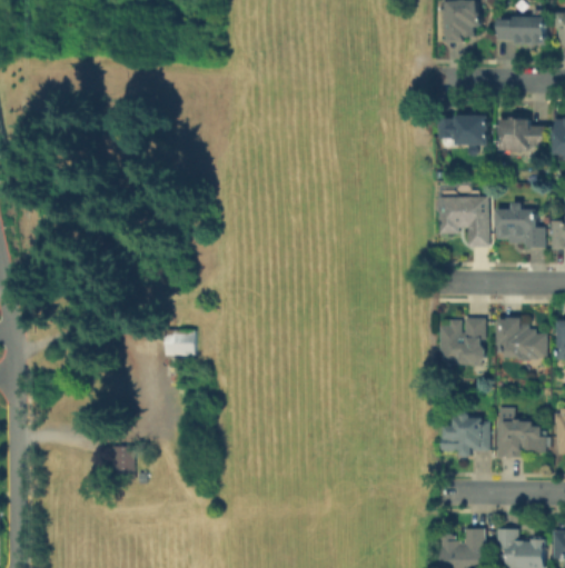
[(461,0),(476,0),(476,36),(461,36),(461,43),(443,43),(443,0),(461,0)]
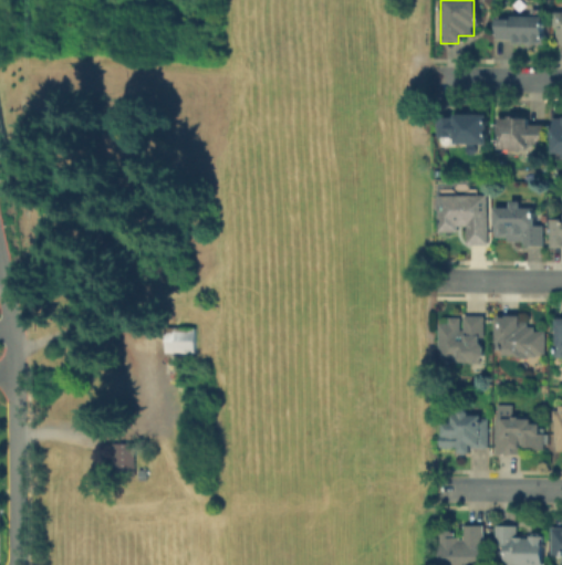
[(561,9),(550,9),(550,42),(561,42),(561,9)]
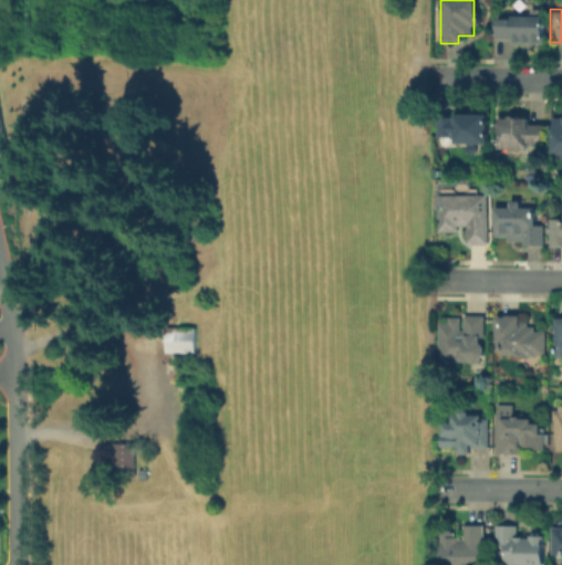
[(543,40),(496,40),(496,20),(510,20),(510,13),(543,13),(543,40)]
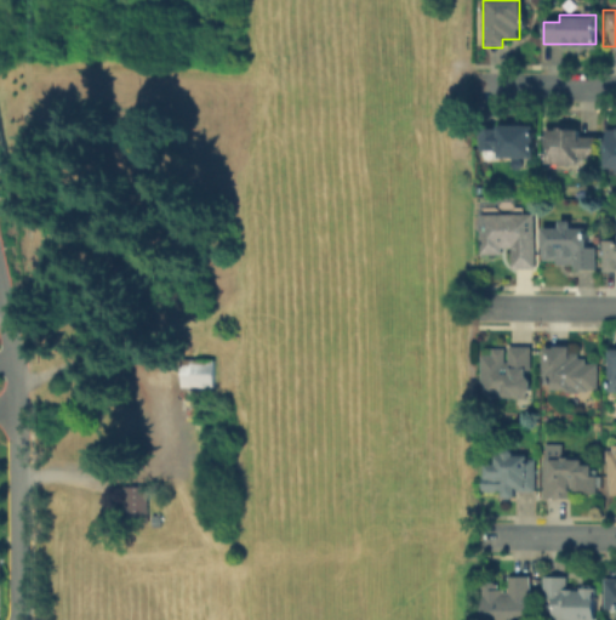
[(478,129),(515,129),(515,125),(535,125),(535,160),(526,160),(526,158),(478,158),(478,129)]
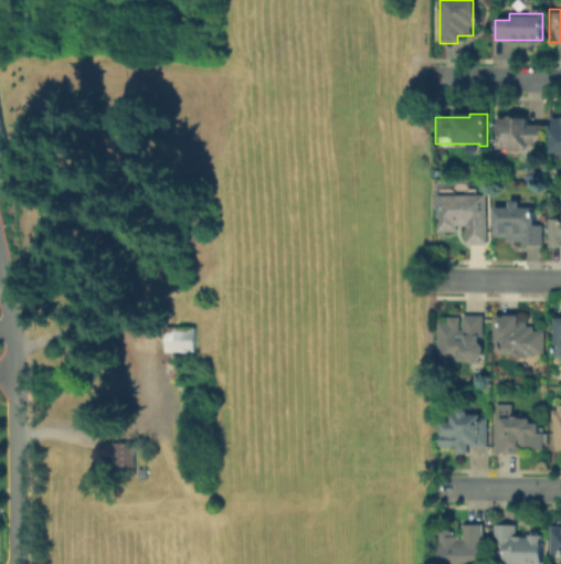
[(560,114),(546,115),(546,152),(560,151),(560,114)]
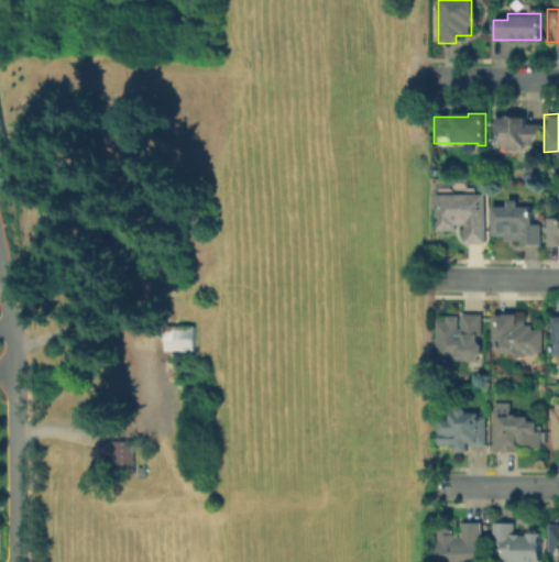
[(525,119),(525,125),(539,125),(539,147),(525,147),(525,151),(493,151),(493,119),(525,119)]
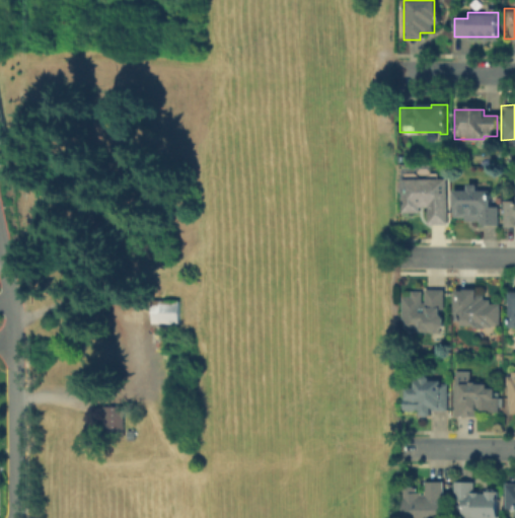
[(425,213),(399,213),(399,179),(445,180),(445,225),(425,225),(425,213)]
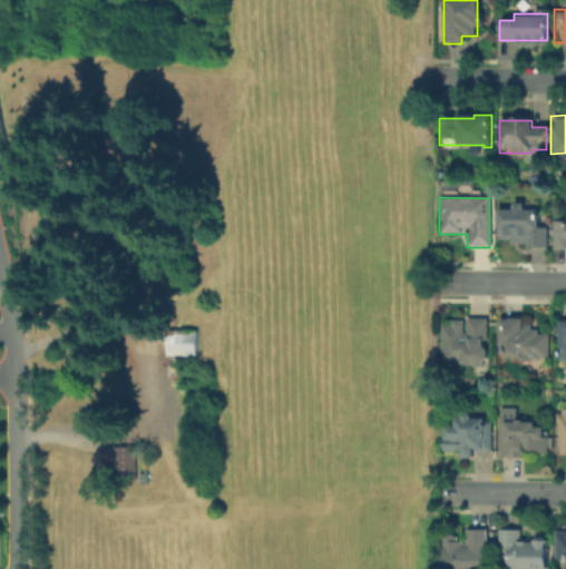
[(496,213),(510,213),(510,207),(537,207),(537,225),(547,225),(547,244),(496,244),(496,213)]
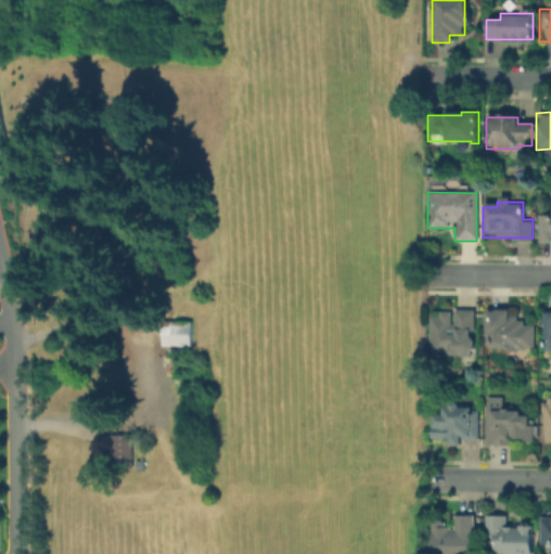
[(550,211),(550,243),(538,243),(538,211),(550,211)]
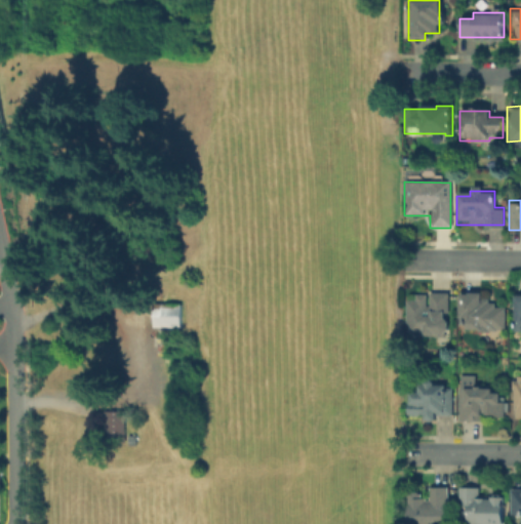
[(406,298),(429,298),(429,294),(447,294),(447,337),(406,337),(406,298)]
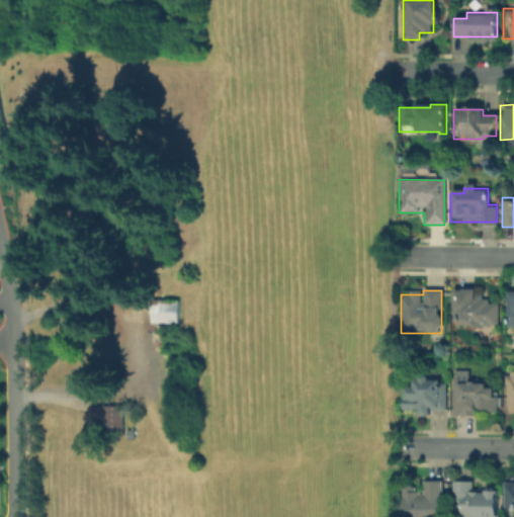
[(503,326),(513,326),(513,290),(504,290),(503,326)]
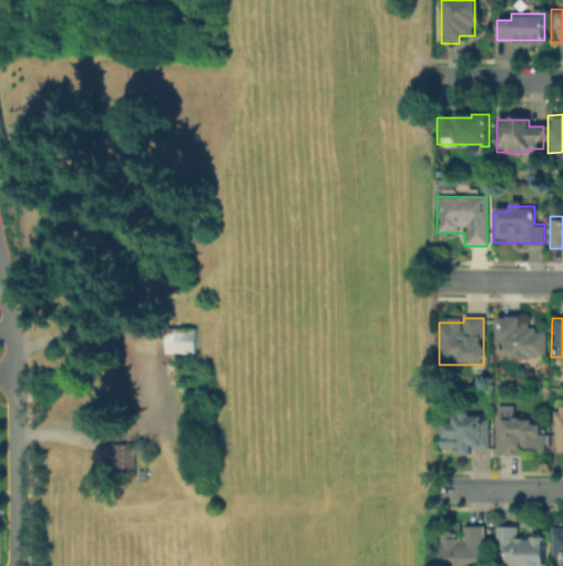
[(518,319),(518,325),(525,325),(525,330),(535,331),(535,335),(545,335),(545,356),(535,356),(535,357),(505,357),(505,349),(495,349),(495,319),(518,319)]
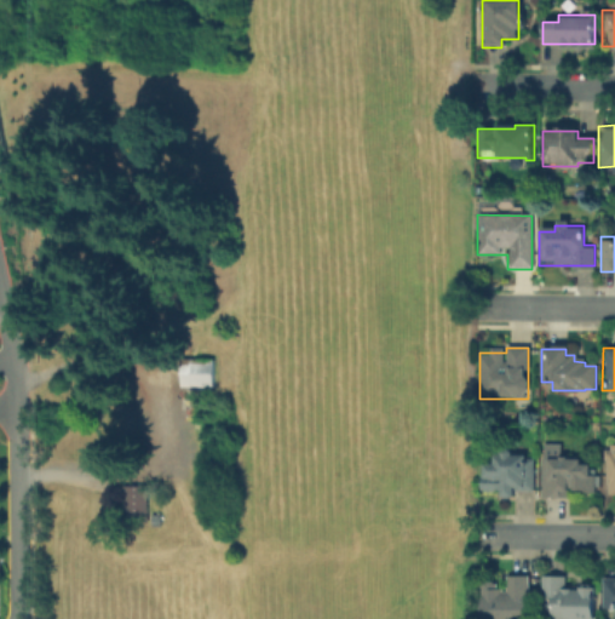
[(178,387),(178,359),(212,359),(212,387),(178,387)]
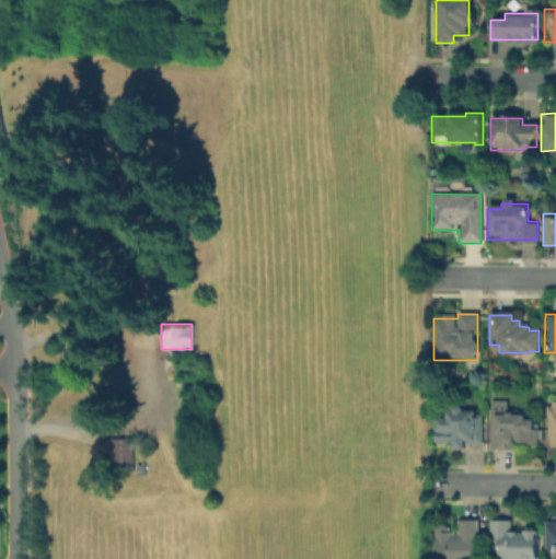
[(508,403),(508,415),(524,415),(524,421),(536,421),(536,444),(517,444),(517,439),(508,439),(508,451),(488,451),(488,403),(508,403)]
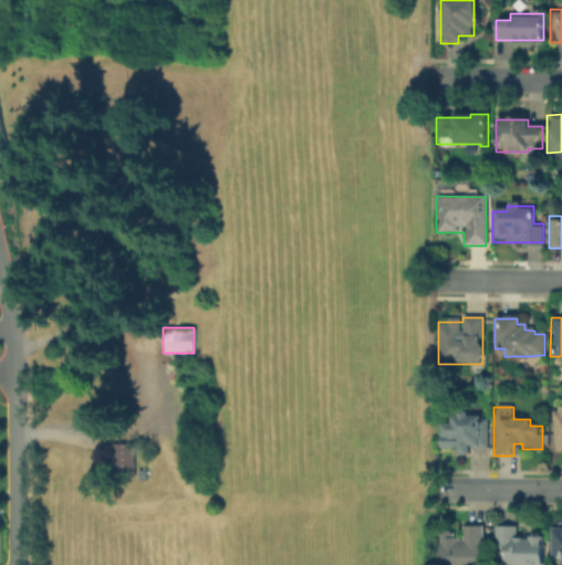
[(561,448),(551,448),(551,411),(561,411),(561,448)]
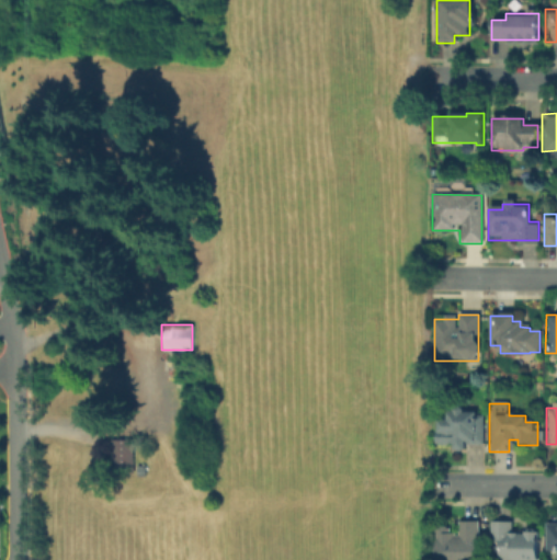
[(433,435),(433,411),(477,411),(477,452),(443,452),(443,435),(433,435)]
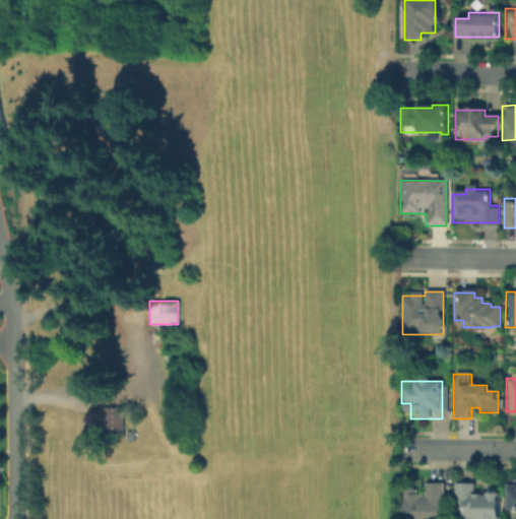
[(100,437),(101,405),(125,405),(125,437),(100,437)]
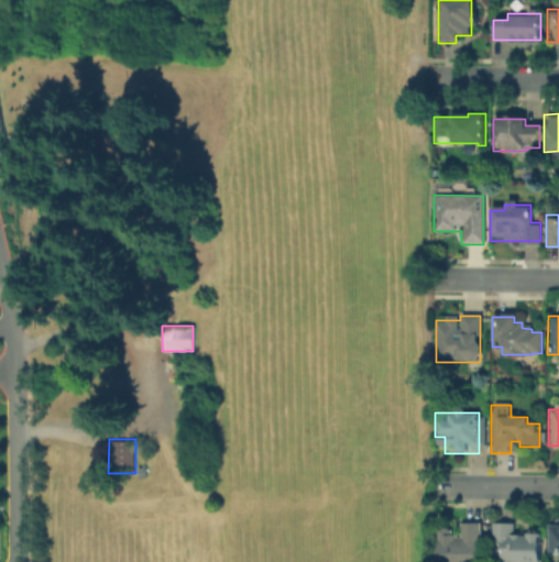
[(510,522),(510,533),(537,533),(537,561),(501,561),(501,543),(491,543),(491,522),(510,522)]
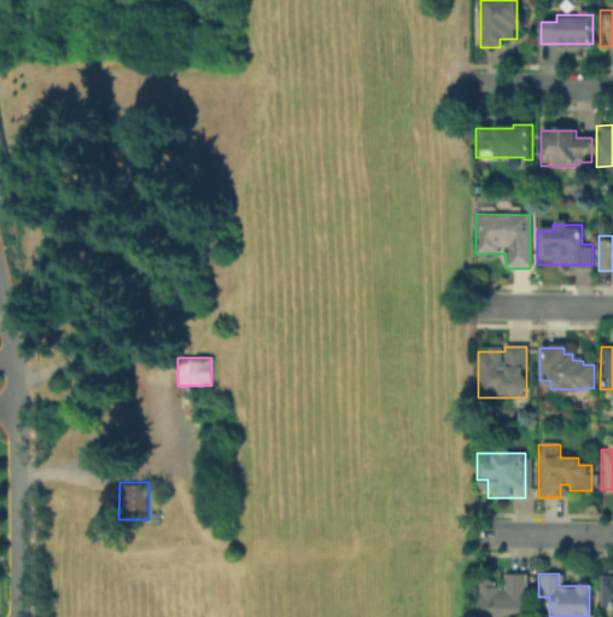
[(477,616),(477,587),(502,587),(502,577),(526,577),(526,616),(477,616)]
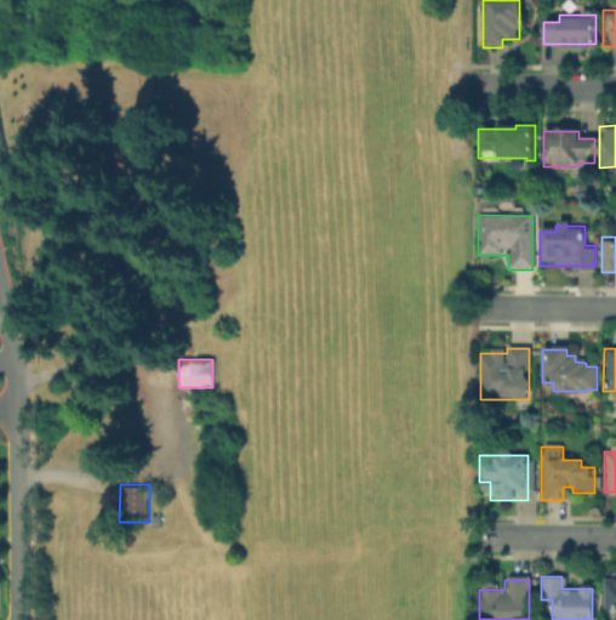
[(615,607),(605,607),(605,582),(615,582),(615,607)]
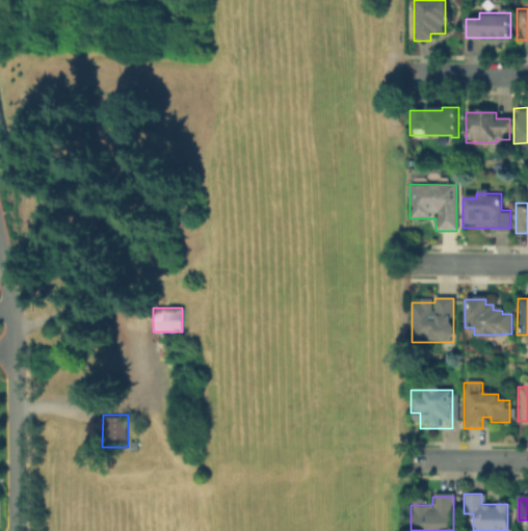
All buildings are outlined.
